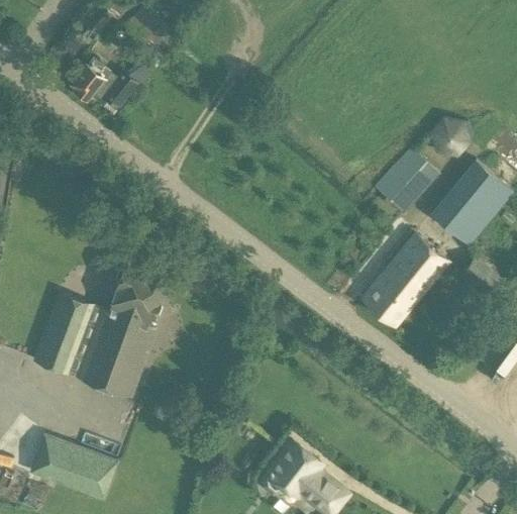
[(103,5),(87,23),(98,34),(113,17),(118,22),(127,11),(113,0),(107,0),(103,5)]
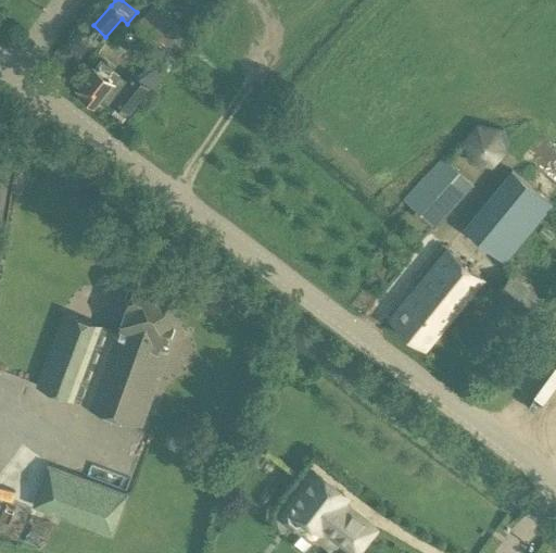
[(188,35),(156,7),(136,29),(166,58),(188,35)]
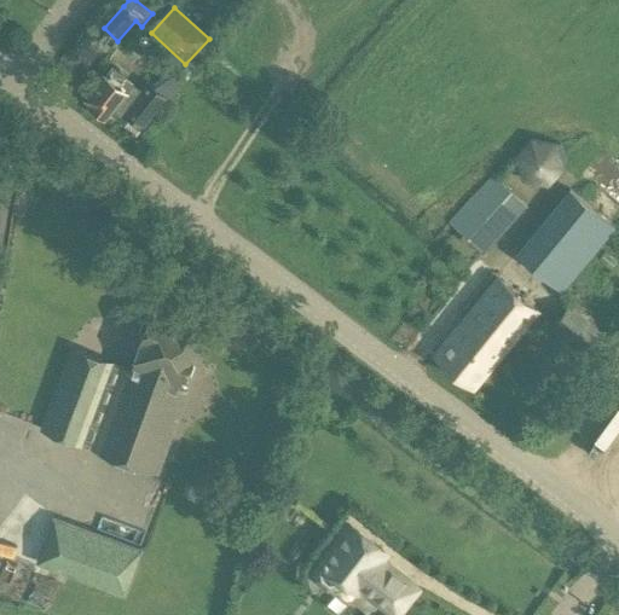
[(143,129),(166,100),(146,85),(140,92),(131,86),(132,85),(110,68),(85,102),(91,106),(88,110),(104,122),(108,117),(116,125),(122,126),(128,122),(131,120),(143,129)]
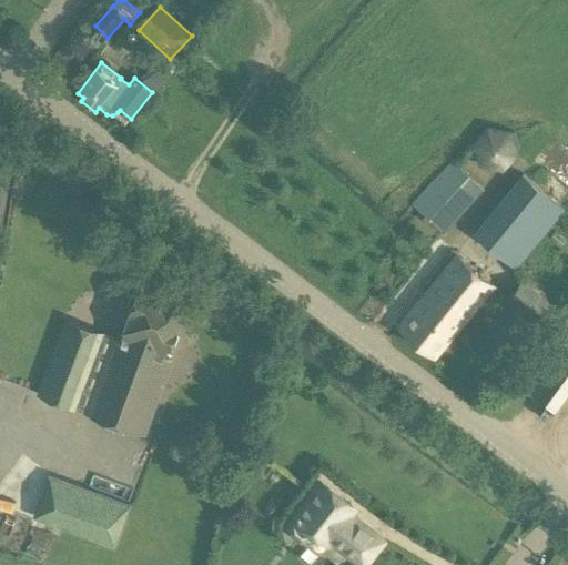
[(501,172),(517,157),(510,135),(489,131),(473,148),(482,168),(501,172)]
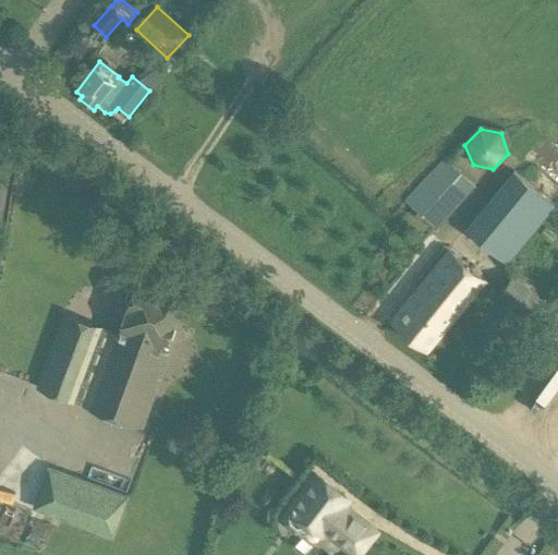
[(437,231),(476,189),(445,160),(405,203),(437,231)]
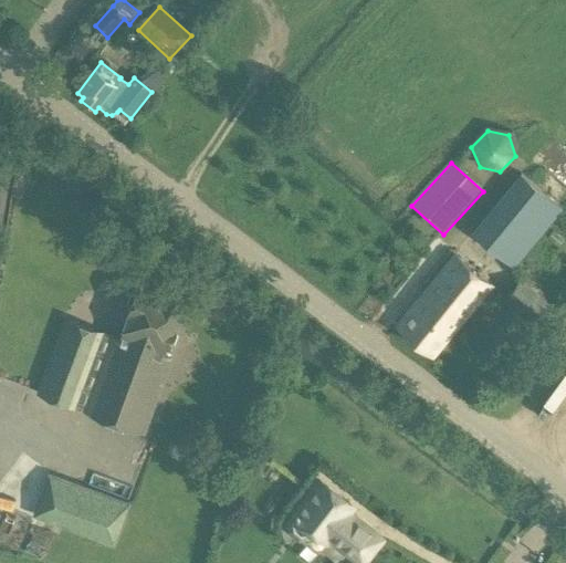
[(521,176),(472,236),(514,270),(564,210),(521,176)]
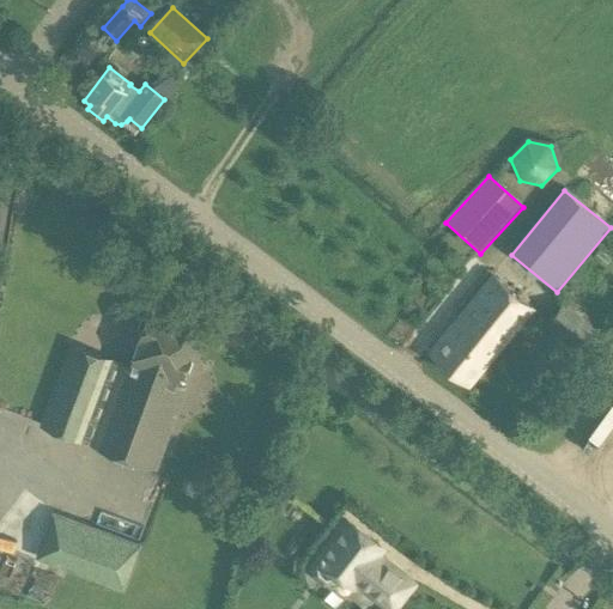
[(493,276),(484,288),(432,353),(472,385),(534,309),(493,276)]
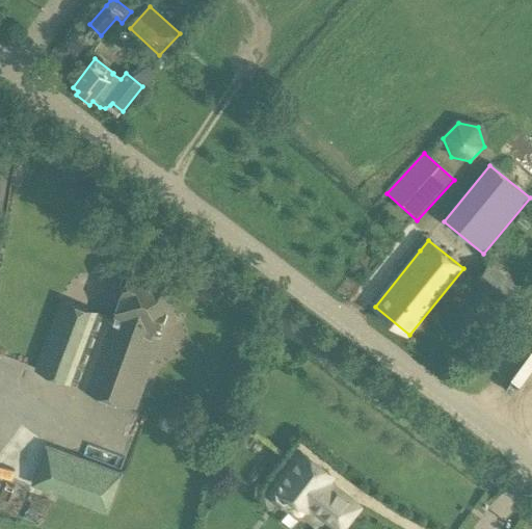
[(503,303),(516,287),(489,264),(476,281),(503,303)]
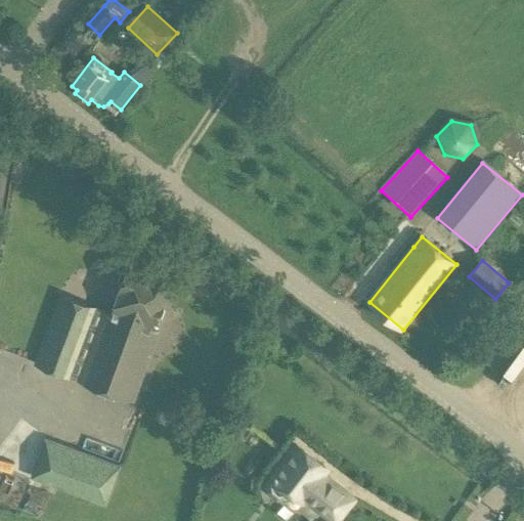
[(164,315),(166,309),(163,303),(171,281),(149,273),(147,274),(128,266),(127,267),(121,271),(118,279),(120,285),(119,288),(120,288),(115,303),(115,304),(111,315),(60,297),(35,364),(134,401),(159,333),(151,331),(156,318),(158,319),(164,315)]
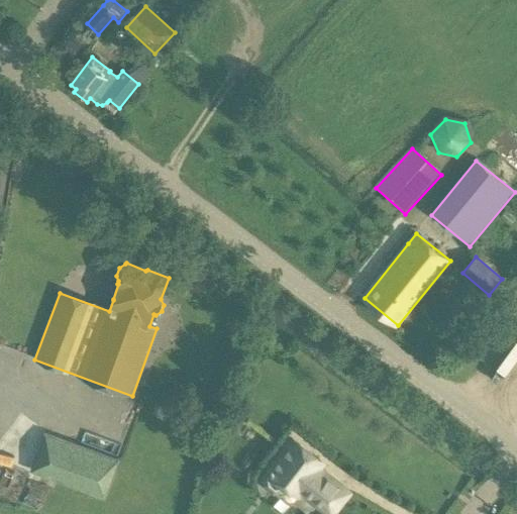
[(104,499),(118,461),(44,435),(31,473),(104,499)]
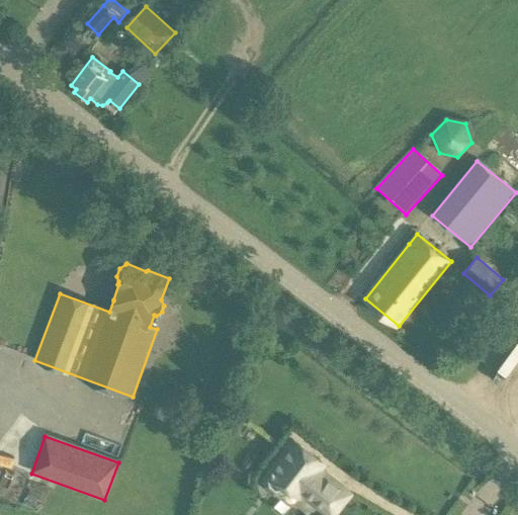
[(334,514),(349,494),(319,470),(324,463),(295,441),(268,477),(270,487),(276,491),(285,490),(290,483),(332,514),(334,514)]
